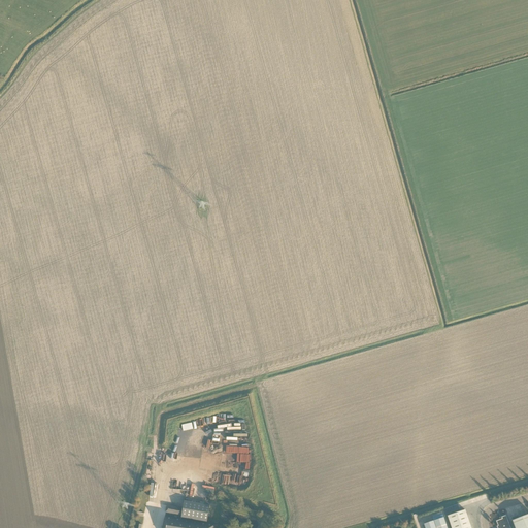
[(209,505),(184,501),(183,508),(167,505),(166,513),(177,515),(176,519),(165,517),(162,527),(213,527),(216,524),(207,523),(207,524),(180,519),(182,517),(206,522),(209,505)]
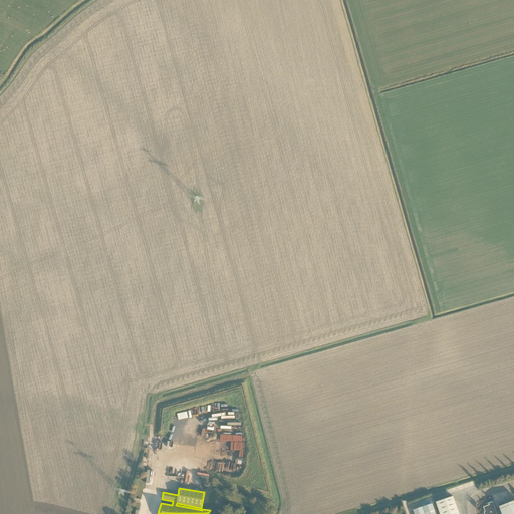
[(509,503),(513,500),(513,496),(511,489),(505,492),(509,503)]
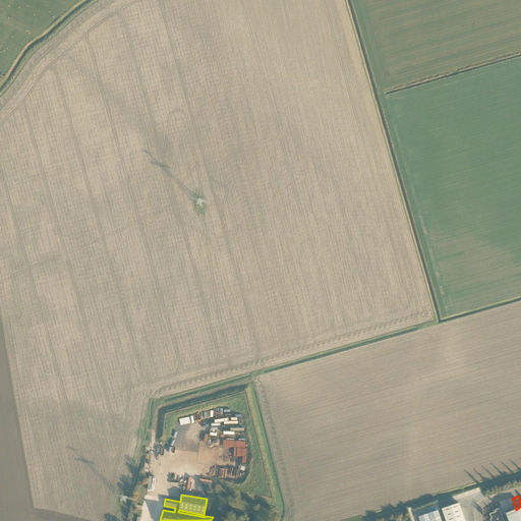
[(464,520),(459,504),(442,509),(445,520),(464,520)]
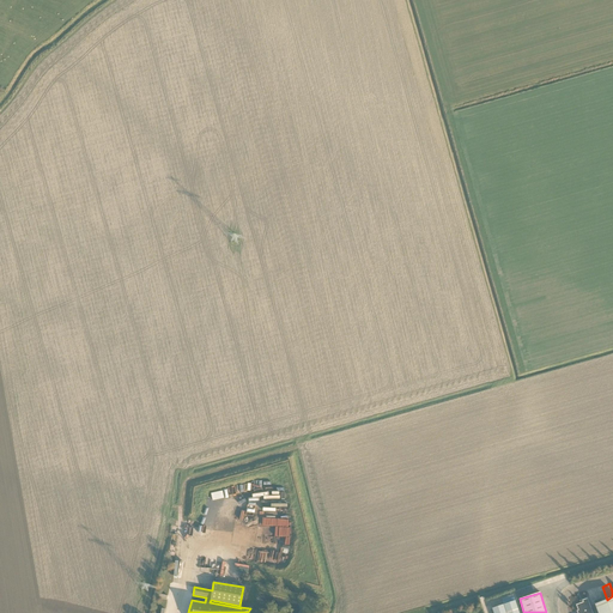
[(503,601),(504,605),(492,608),(493,612),(519,612),(515,601),(514,598),(503,601)]
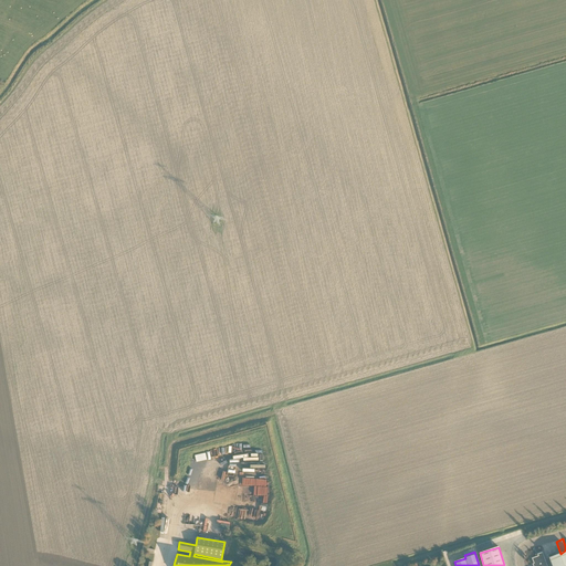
[(565,565),(565,552),(548,558),(552,565),(565,565)]
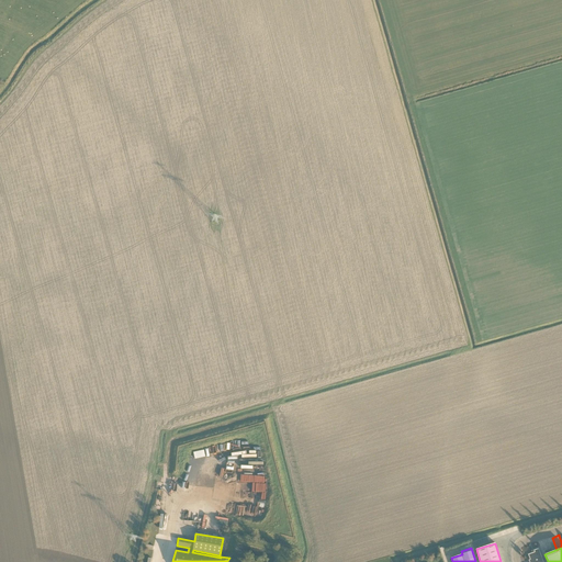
[(542,561),(538,549),(534,550),(535,552),(528,554),(530,560),(529,560),(529,561),(542,561)]
